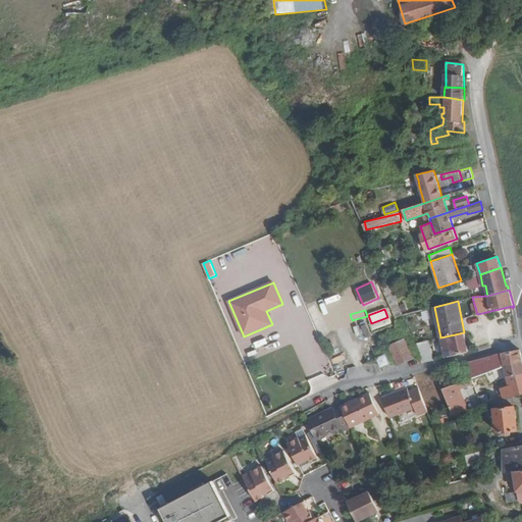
[(354,325),(358,338),(372,333),(369,321),(354,325)]
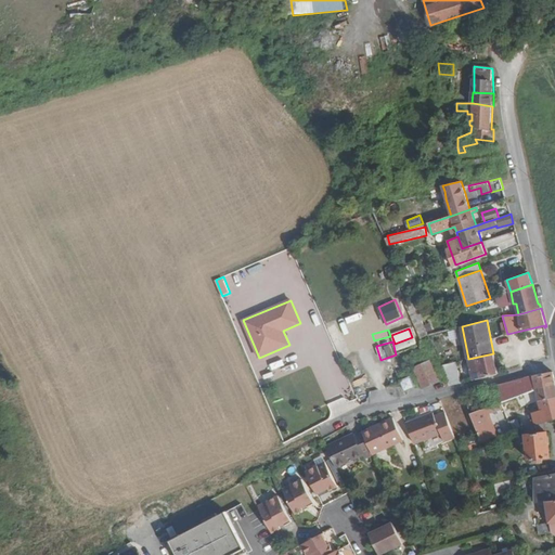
[(493,353),(468,359),(473,379),(498,373),(493,353)]
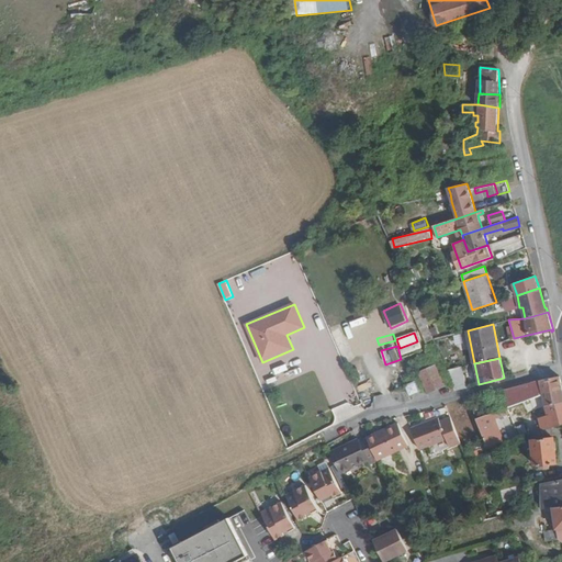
[(436,364),(419,372),(428,394),(446,386),(436,364)]
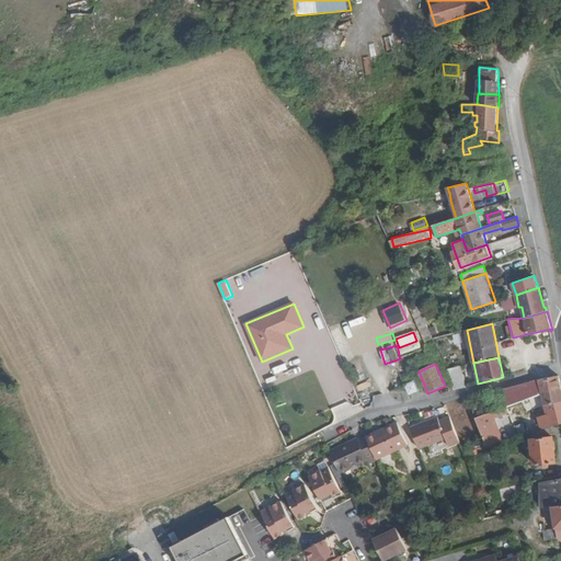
[(461,365),(445,369),(455,390),(466,387),(461,365)]
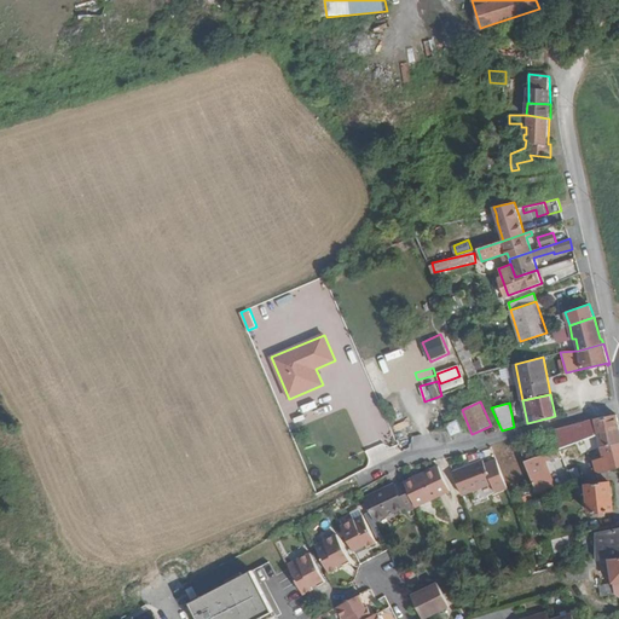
[(599,435),(597,434),(618,428),(618,427),(617,415),(595,418),(577,423),(565,427),(570,445),(580,441),(599,435)]
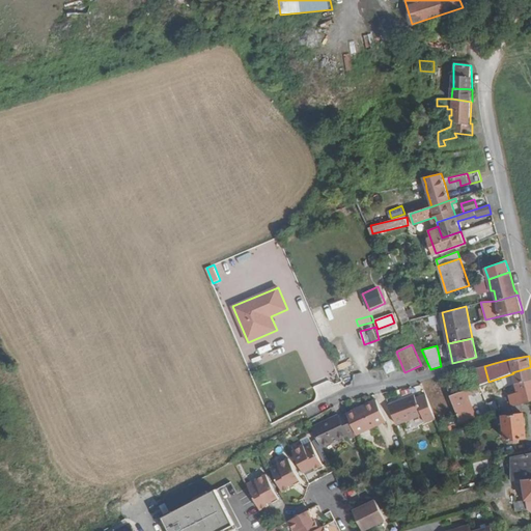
[(396,370),(393,363),(385,366),(388,373),(396,370)]
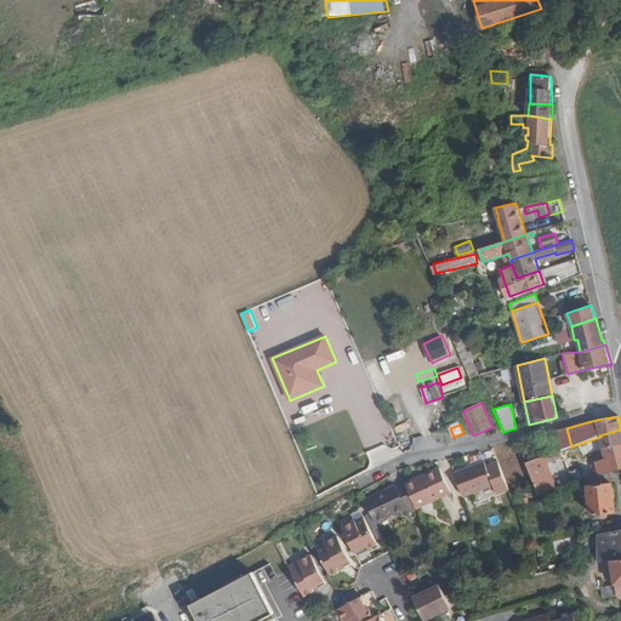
[(620,443),(620,429),(599,436),(600,437),(603,448),(605,448),(620,443)]
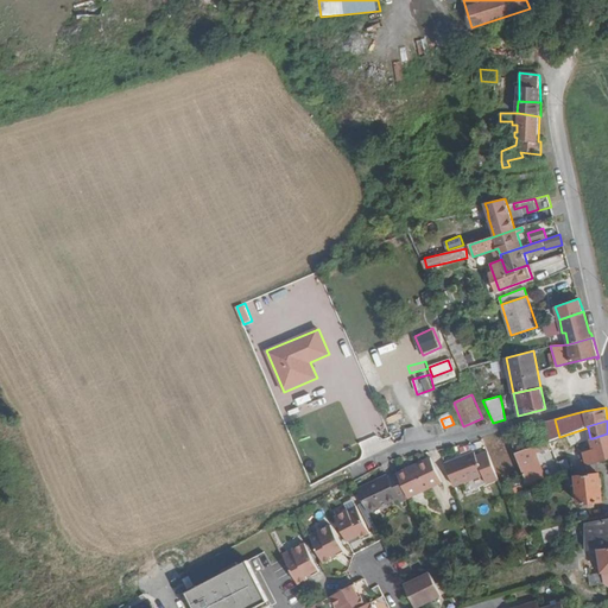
[(607,434),(593,438),(595,449),(583,453),(587,464),(599,461),(607,457),(607,434)]
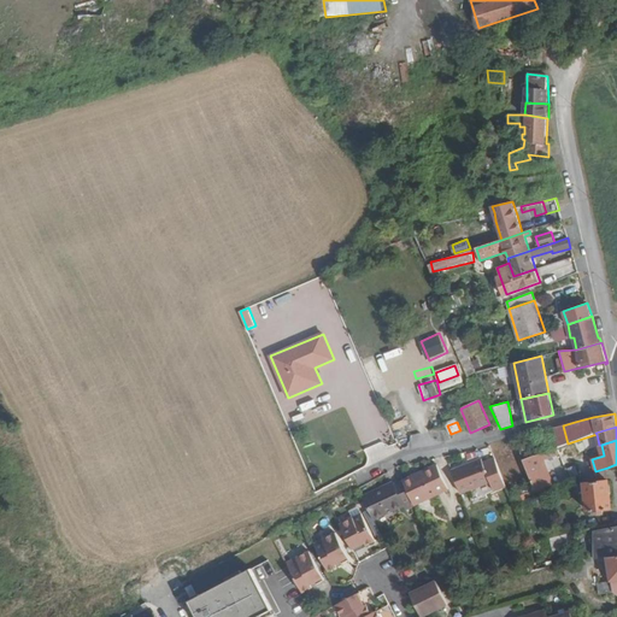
[(558,447),(545,452),(547,458),(560,453),(558,447)]
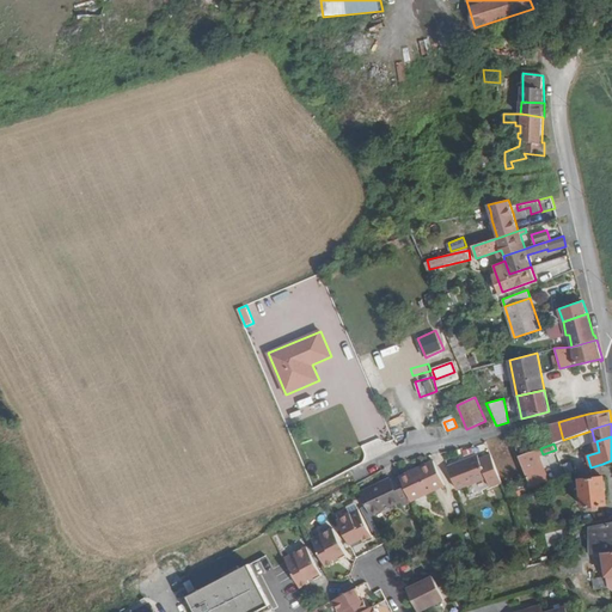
[(540,448),(519,456),(531,485),(549,479),(539,457),(543,454),(540,448)]
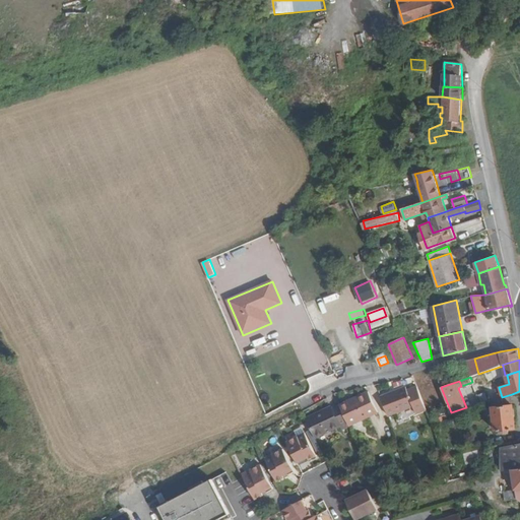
[(381,396),(388,415),(413,406),(416,413),(427,409),(416,386),(407,389),(406,386),(381,396)]
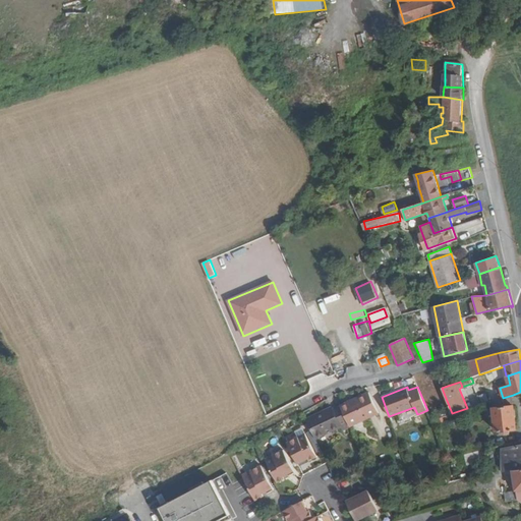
[(350,426),(380,413),(368,392),(341,405),(350,426)]
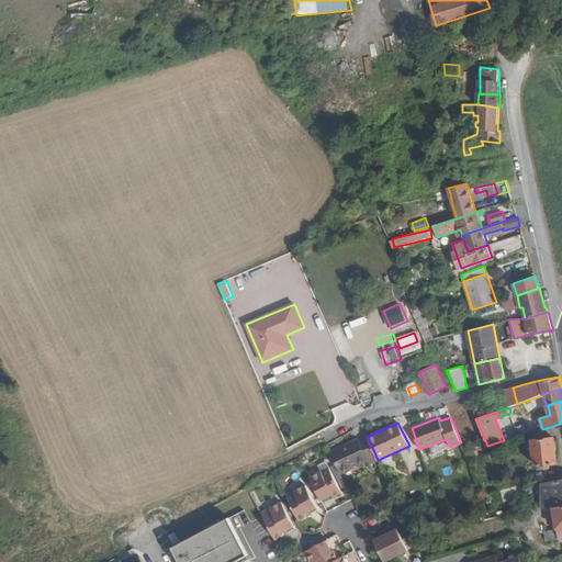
[(542,429),(531,433),(536,465),(539,465),(540,469),(550,469),(550,463),(558,462),(553,426),(542,429)]
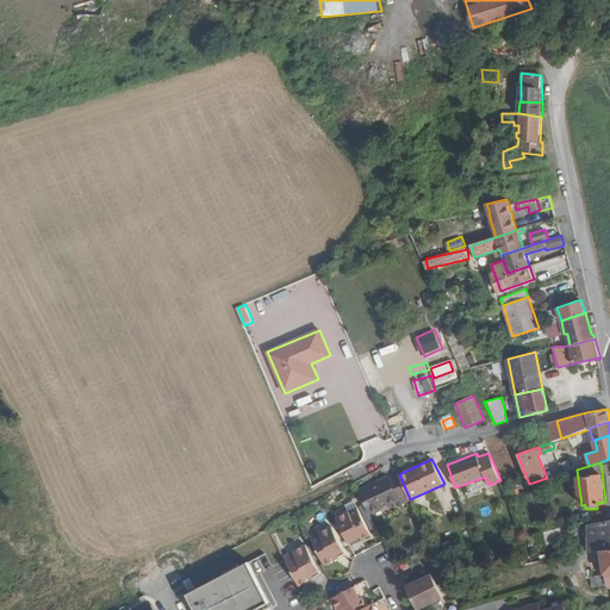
[(380,483),(360,492),(371,514),(399,499),(402,504),(410,499),(398,474),(390,478),(388,475),(379,480),(380,483)]
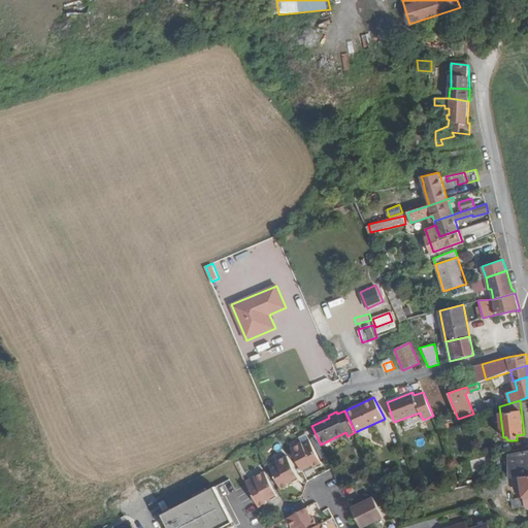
[(329,418),(328,416),(310,424),(311,426),(329,418)]
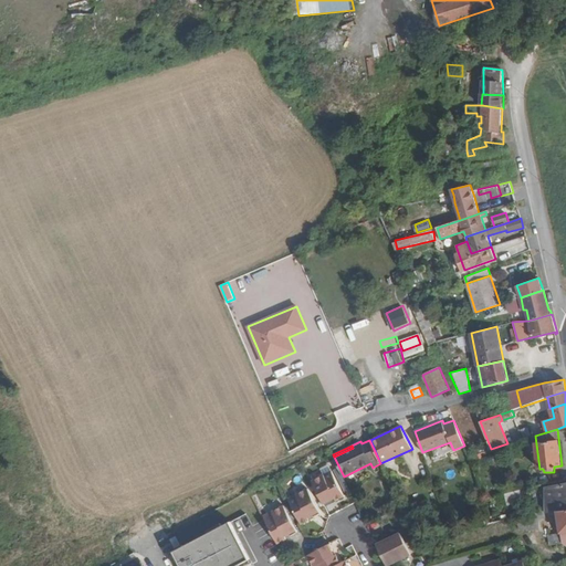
[(336,500),(345,495),(332,472),(324,475),(324,474),(312,481),(324,503),(335,498),(336,500)]
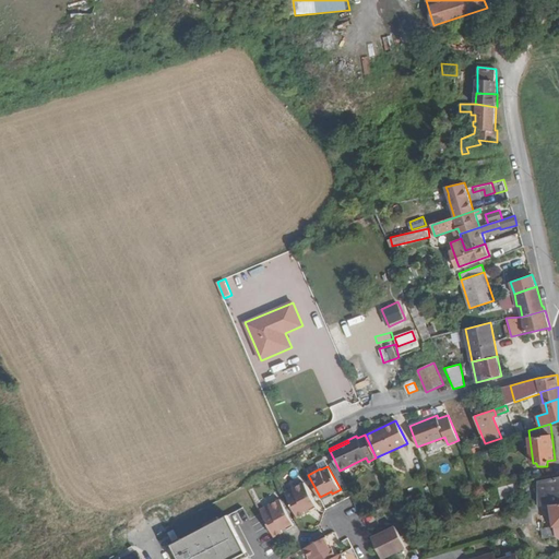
[(558,477),(538,482),(538,484),(534,484),(535,491),(538,491),(539,506),(550,504),(558,503),(558,477)]
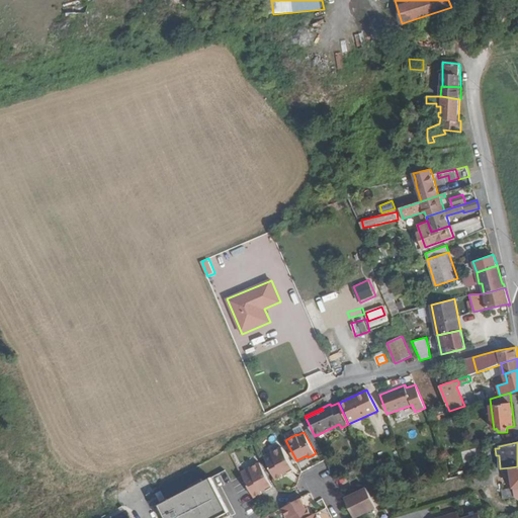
[(281,446),(270,452),(272,454),(264,458),(275,480),(283,476),(282,472),(292,467),(281,446)]
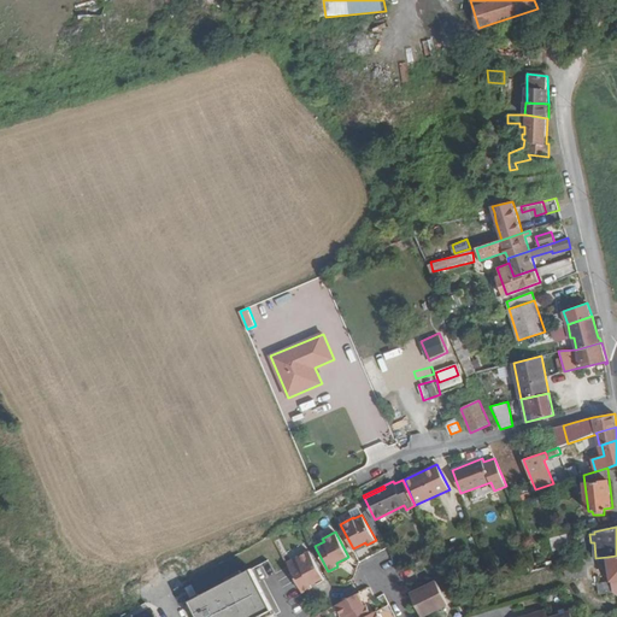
[(570,533),(550,538),(553,551),(574,545),(570,533)]
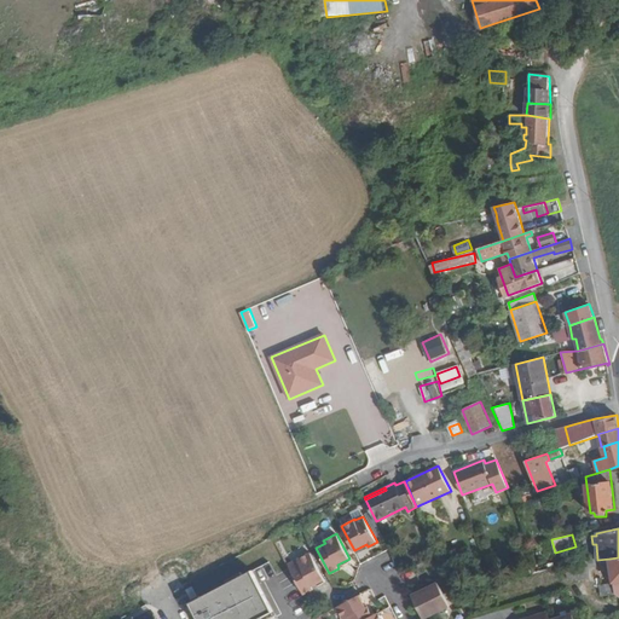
[(298,559),(298,561),(289,566),(304,594),(313,589),(312,585),(324,579),(311,553),(298,559)]
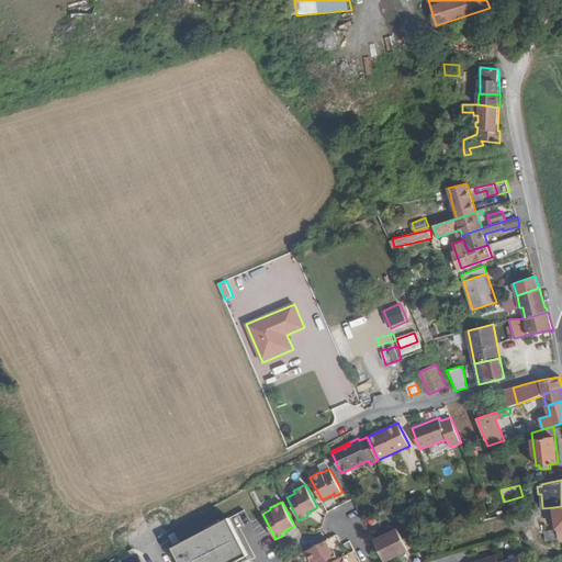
[(535,514),(526,514),(527,526),(535,526),(535,514)]
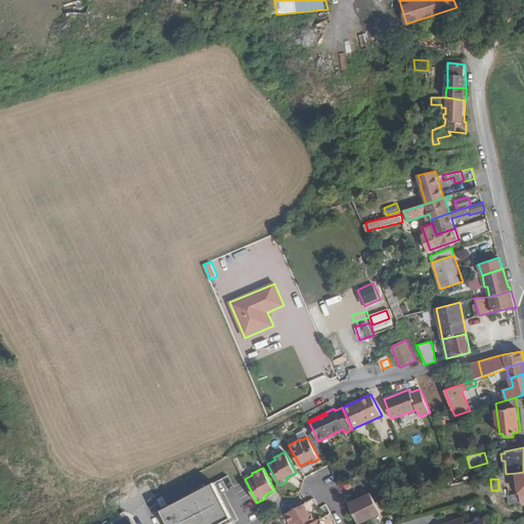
[(166,493),(155,498),(168,523),(217,523),(231,517),(214,483),(214,482),(172,505),(166,493)]
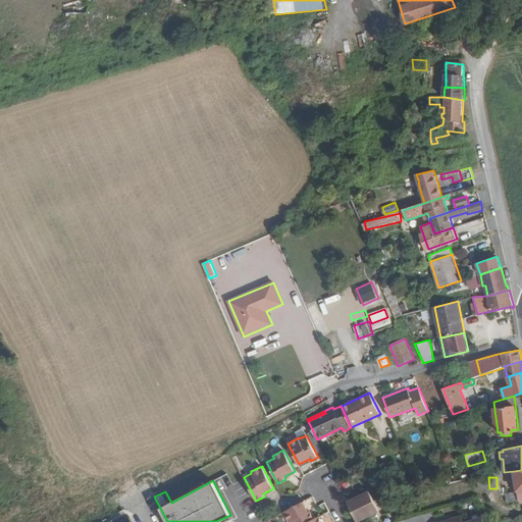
[(369,490),(347,502),(357,521),(379,511),(369,490)]
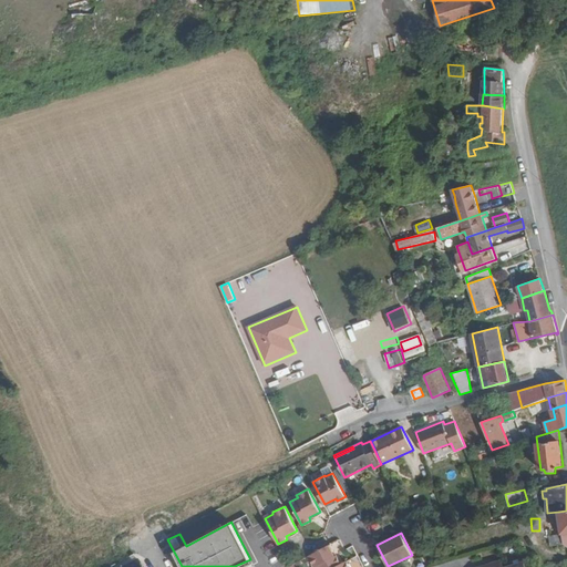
[(564,544),(563,534),(549,536),(550,545),(564,544)]
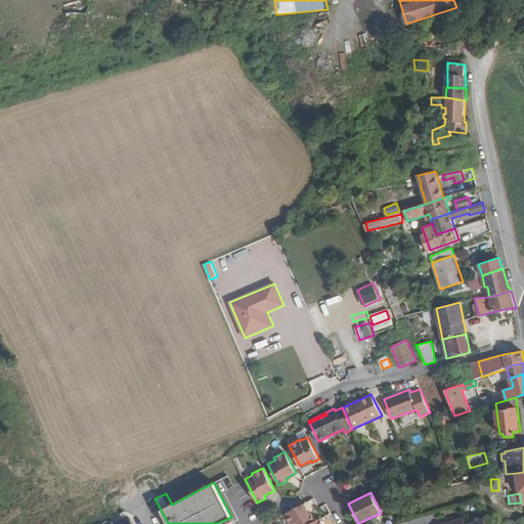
[(304,504),(285,513),(290,523),(292,523),(293,523),(308,523),(315,521),(311,513),(309,514),(304,504)]
